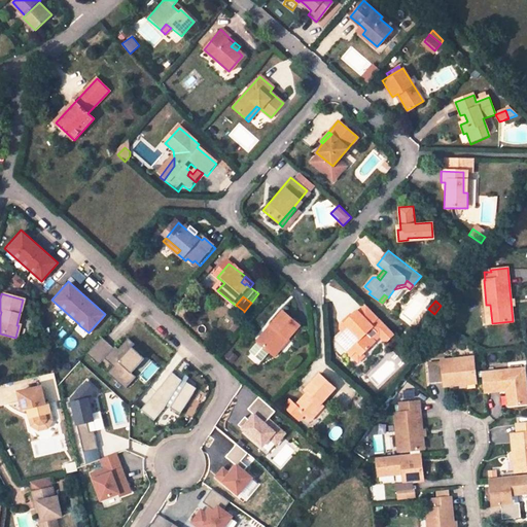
[(353,313),(345,321),(349,325),(345,330),(338,337),(355,352),(357,349),(360,349),(364,352),(365,351),(378,339),(377,338),(382,332),(386,338),(388,338),(393,332),(366,305),(360,311),(357,308),(353,313)]
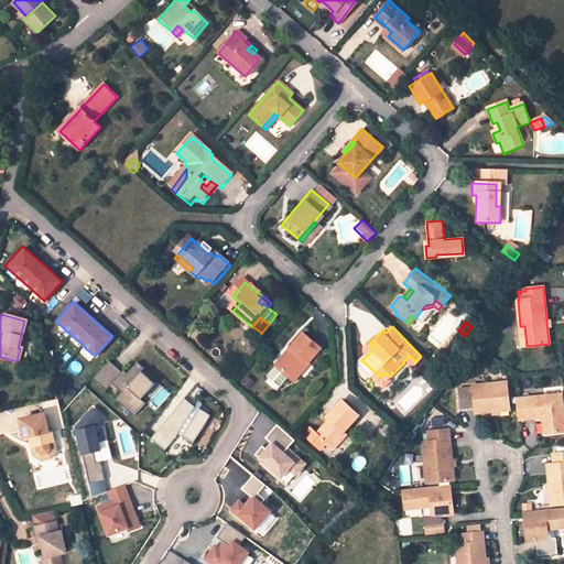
[(369,354),(373,348),(369,344),(378,335),(375,333),(365,344),(365,349),(369,354)]
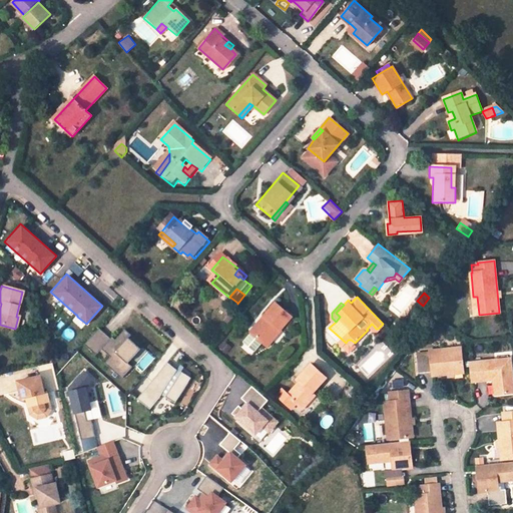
[(284,331),(294,318),(278,304),(266,318),(269,320),(255,336),(271,348),(285,331),(284,331)]
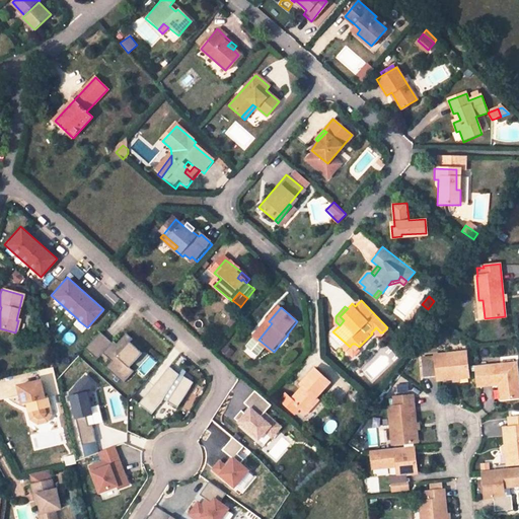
[(269,321),(255,337),(258,340),(272,323),(269,321)]
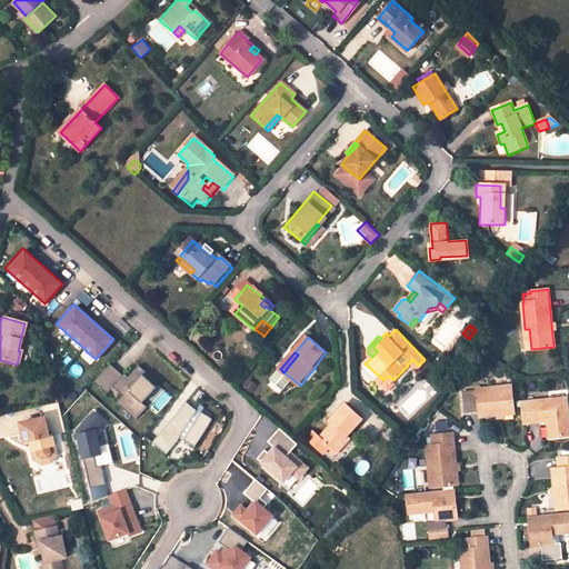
[(110,363),(93,381),(135,418),(146,406),(141,401),(156,386),(136,367),(127,377),(110,363)]
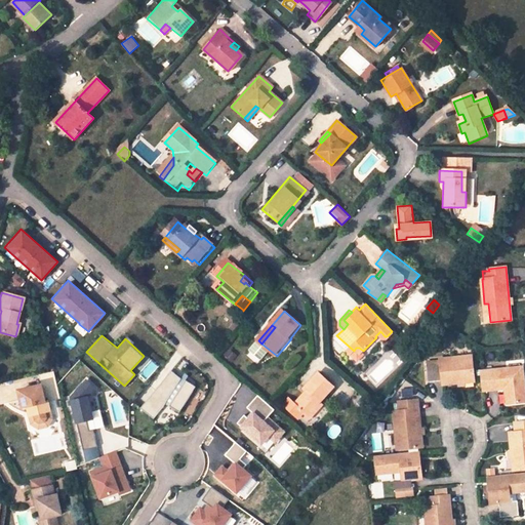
[(360,357),(365,352),(364,350),(363,351),(359,348),(356,348),(354,351),(360,357)]
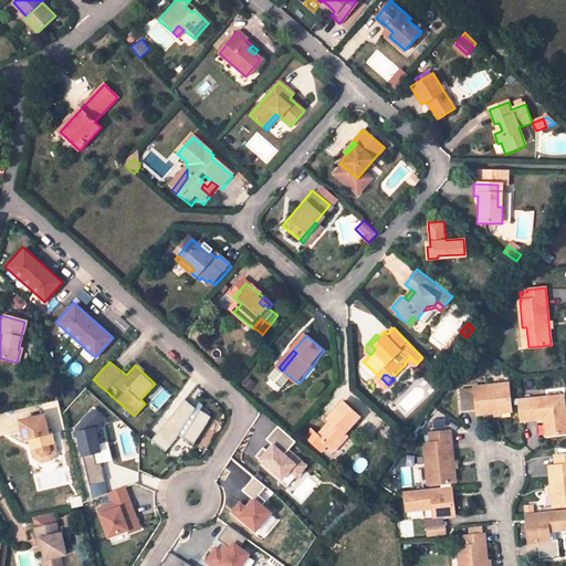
[(475,391),(460,392),(461,411),(477,410),(478,413),(511,410),(509,385),(475,387),(475,391)]
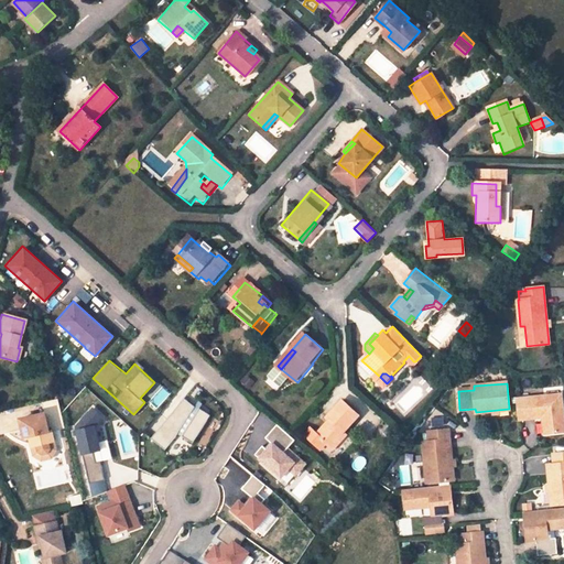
[(563,431),(563,424),(561,394),(519,400),(520,419),(544,416),(545,433),(563,431)]
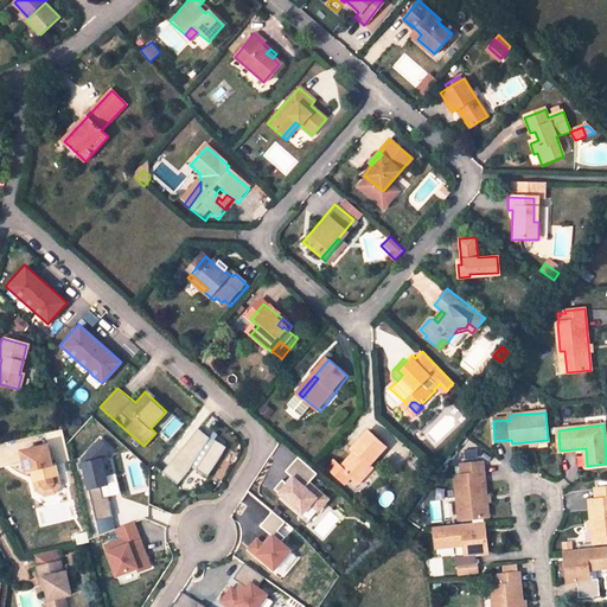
[(179,484),(190,466),(205,477),(227,447),(211,438),(195,427),(163,473),(179,484)]
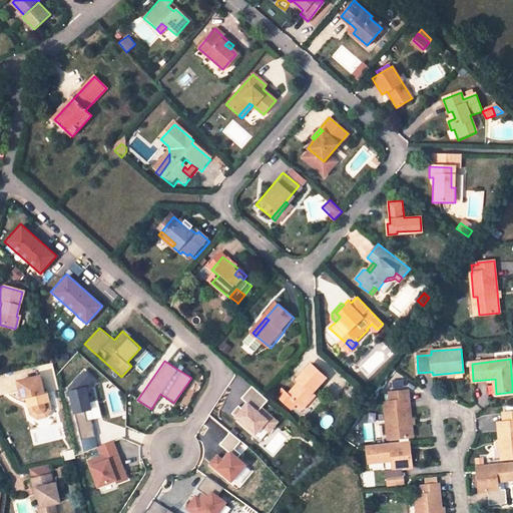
[(328,376),(312,363),(299,379),(302,381),(291,394),(285,389),(280,395),(295,408),(299,402),(306,407),(318,393),(315,391),(328,376)]
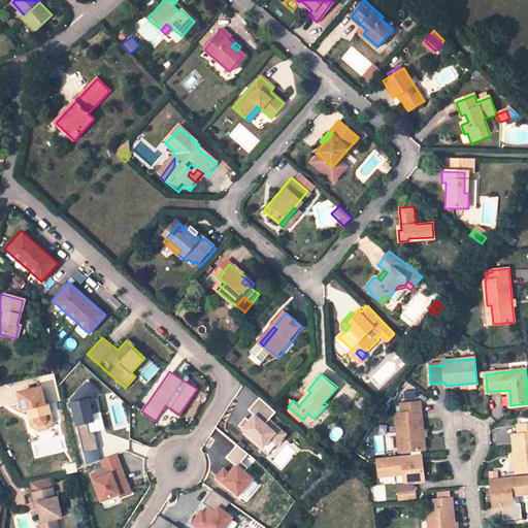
[(67,391),(83,453),(102,448),(87,386),(67,391)]
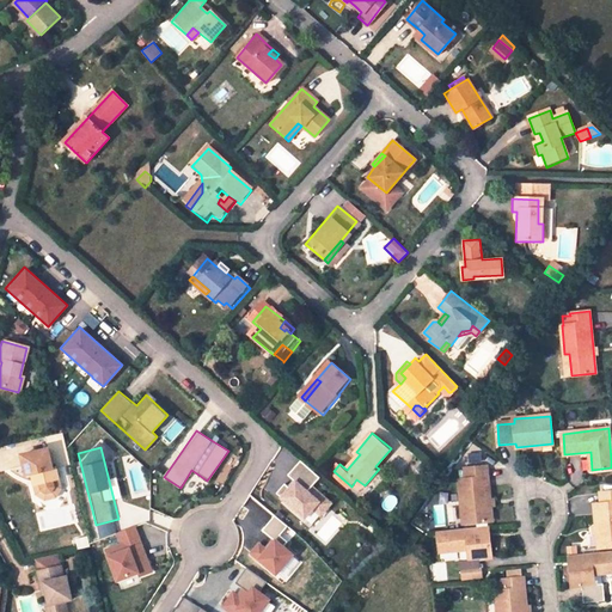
[(19,456),(24,477),(30,476),(35,495),(44,500),(54,496),(57,487),(53,467),(49,467),(44,450),(19,456)]
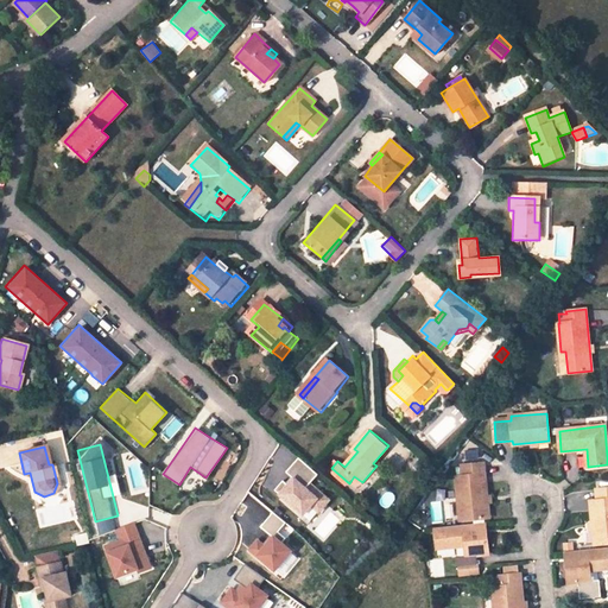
[(329,499),(310,482),(317,474),(299,457),(270,489),(306,524),(329,499)]
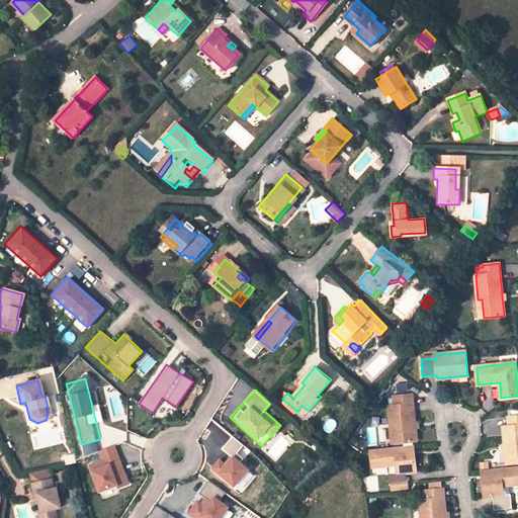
[(394,406),(389,406),(392,444),(417,441),(412,396),(393,397),(394,406)]
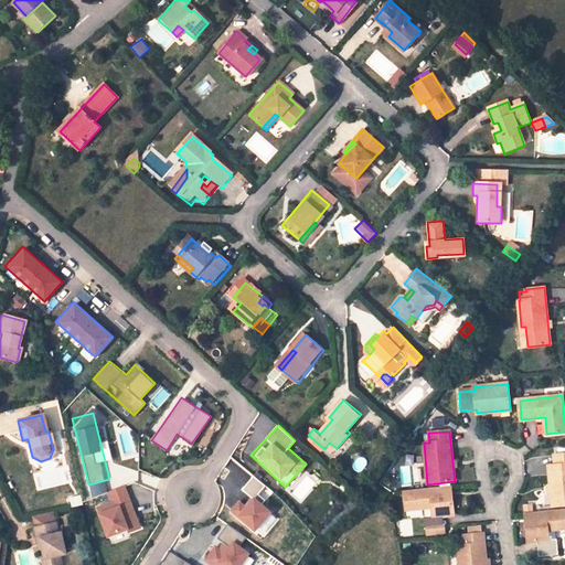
[(555,465),(550,466),(554,505),(564,504),(564,454),(554,456),(555,465)]
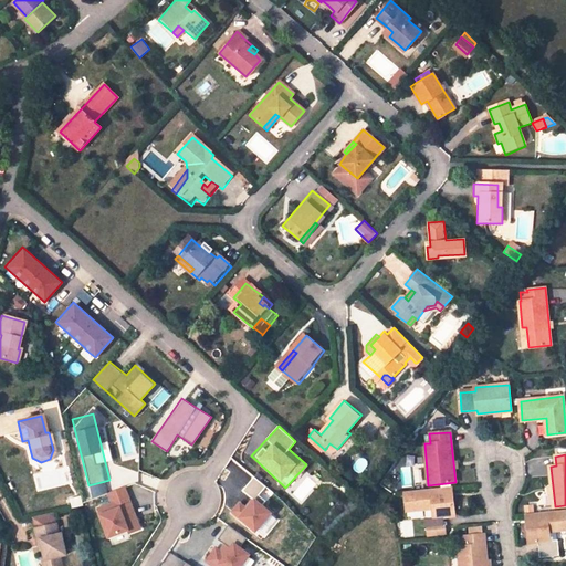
[(254,477),(243,490),(251,496),(244,505),(239,501),(229,512),(254,533),(272,512),(255,498),(265,485),(254,477)]
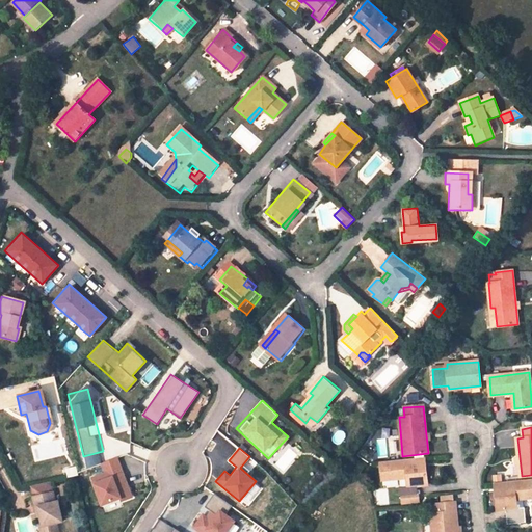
[(103,472),(89,476),(100,506),(132,496),(118,456),(100,462),(103,472)]
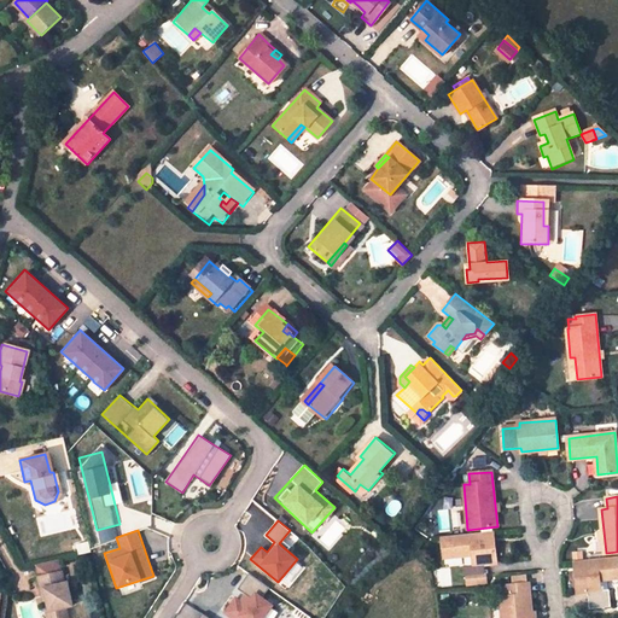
[(464,577),(485,575),(484,564),(496,563),(494,534),(442,538),(443,558),(473,554),(474,565),(462,566),(464,577)]
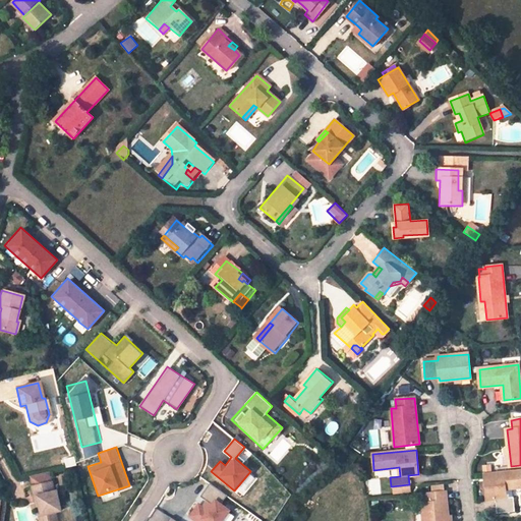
[(505,488),(520,486),(520,470),(485,475),(487,500),(497,499),(498,514),(515,512),(514,497),(506,498),(505,488)]
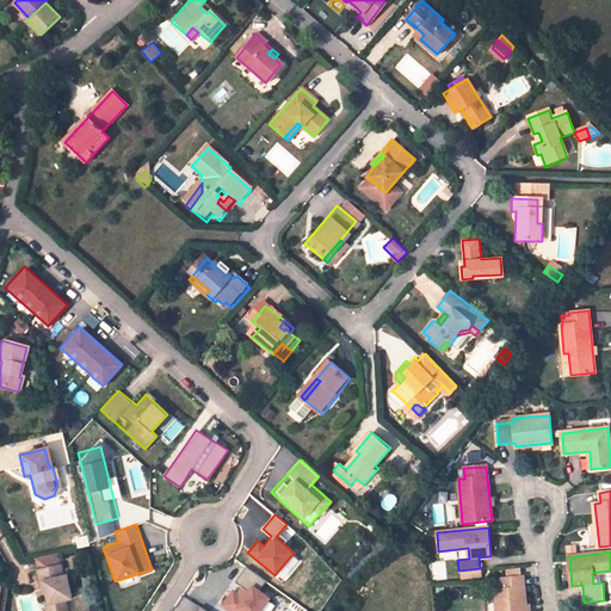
[(44,582),(49,602),(45,603),(47,610),(68,610),(66,599),(72,597),(66,575),(63,575),(60,565),(38,569),(41,584),(44,582)]
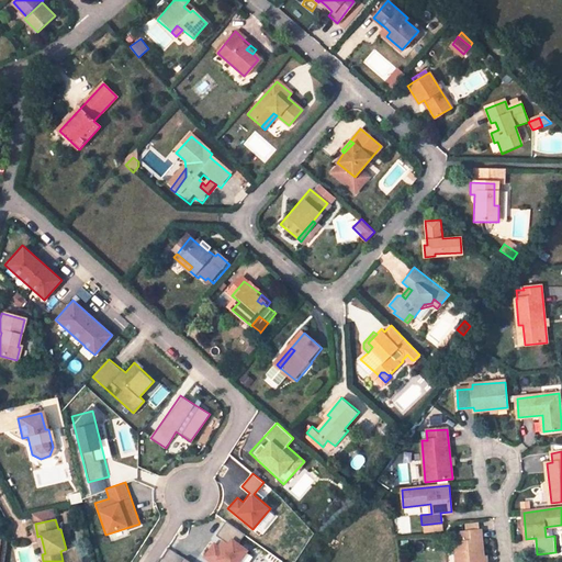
[(203,553),(214,561),(238,561),(249,550),(238,541),(244,535),(228,523),(214,542),(213,541),(203,553)]
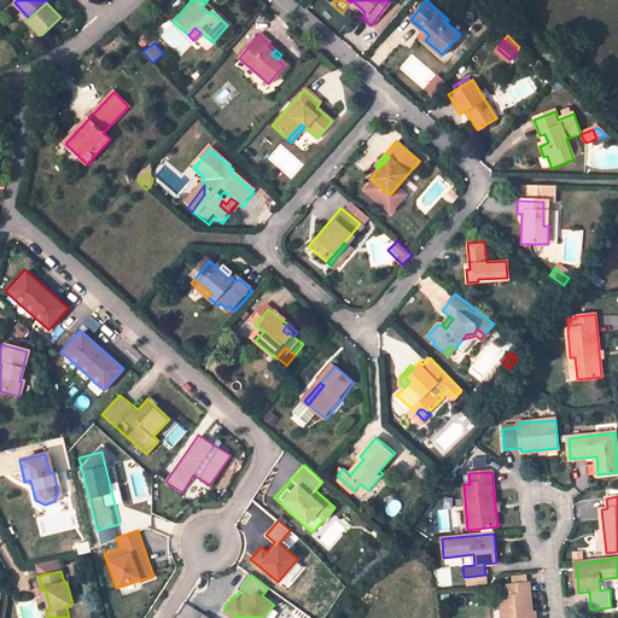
[(525,575),(511,577),(512,586),(526,584),(525,575)]
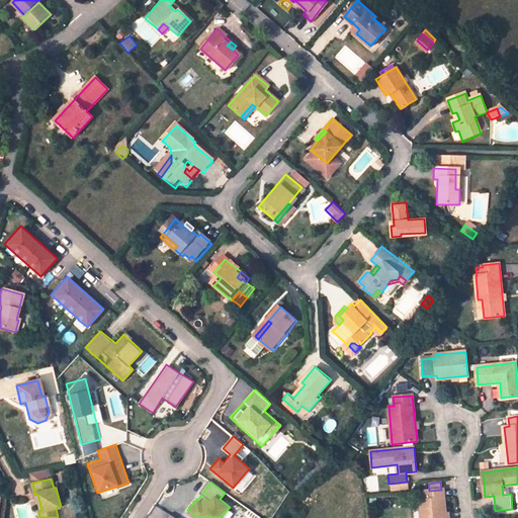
[(425,499),(419,500),(421,517),(445,517),(442,490),(441,490),(429,491),(424,492),(425,499)]
